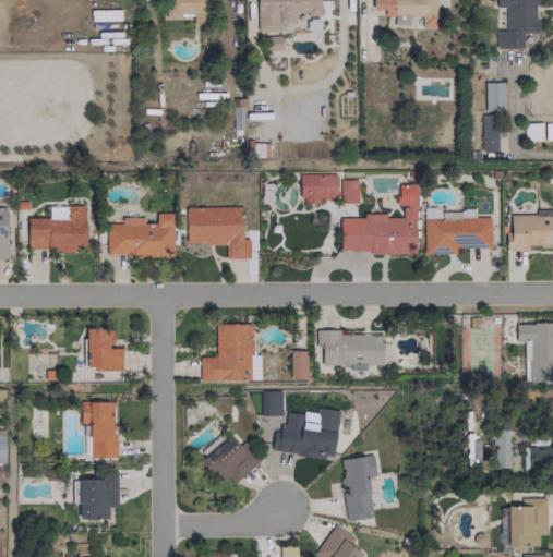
[(167,0),(167,19),(183,20),(184,14),(196,15),(195,23),(211,23),(212,0),(167,0)]
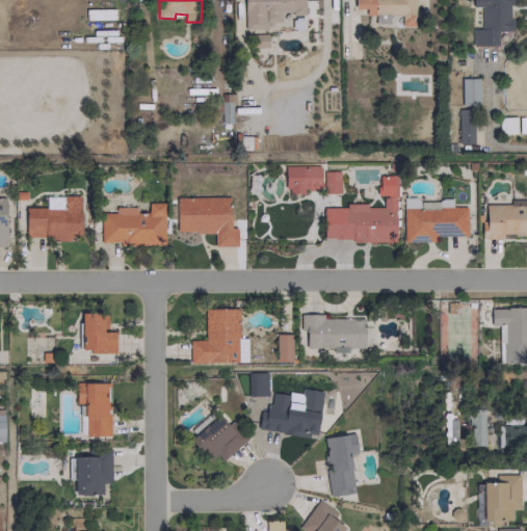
[(246,0),(247,30),(270,30),(269,23),(284,22),(284,15),(308,15),(307,0),(246,0)]
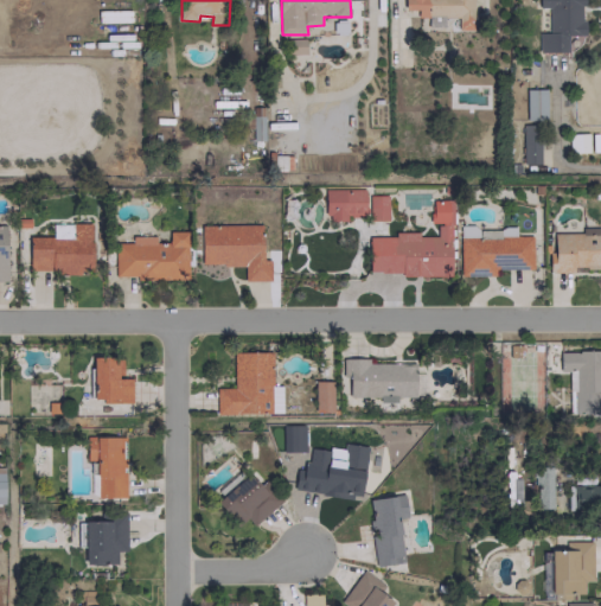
[(477,31),(475,0),(407,0),(408,10),(421,10),(421,18),(432,18),(432,27),(447,27),(447,18),(461,18),(461,31),(477,31)]
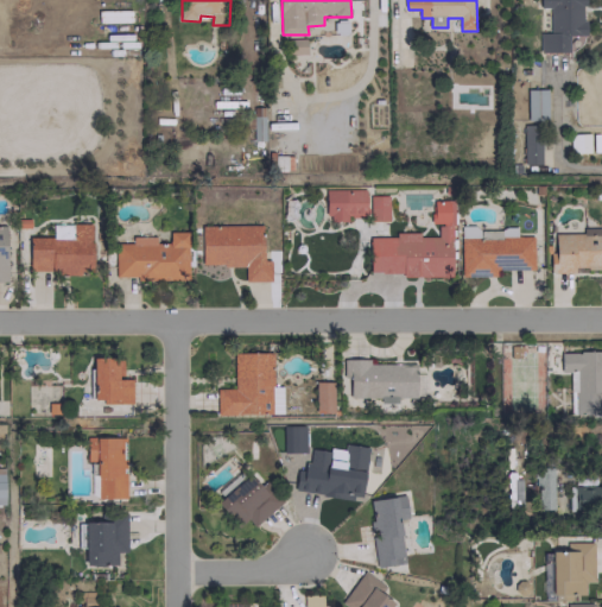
[(587,0),(543,0),(544,8),(553,8),(553,33),(543,33),(543,54),(572,52),(572,37),(588,36),(587,0)]
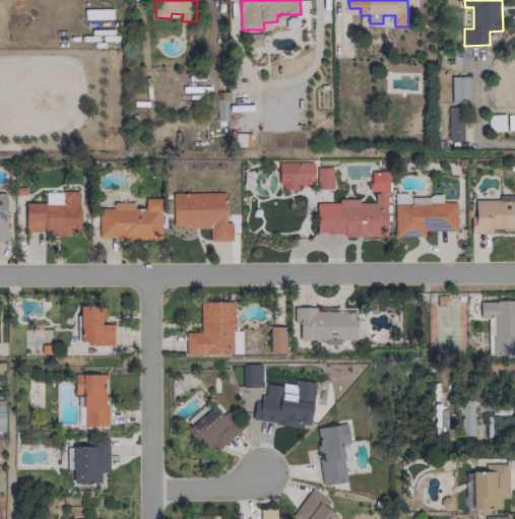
[(265,47),(265,34),(251,35),(251,47),(265,47)]
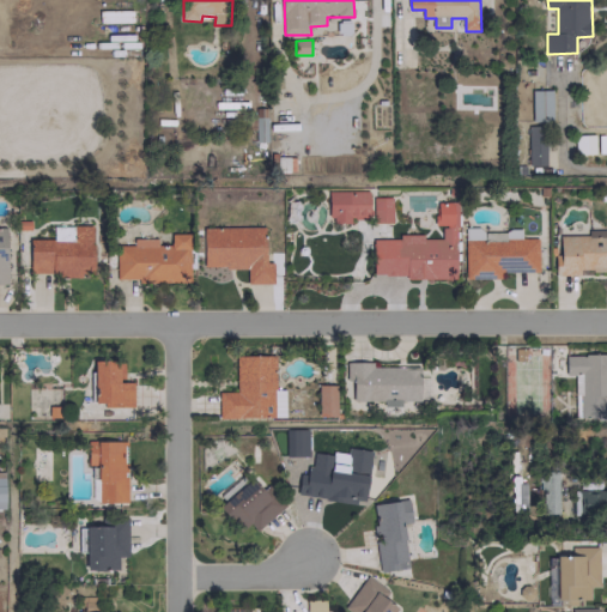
[(535,122),(556,121),(554,90),(534,91),(535,122)]
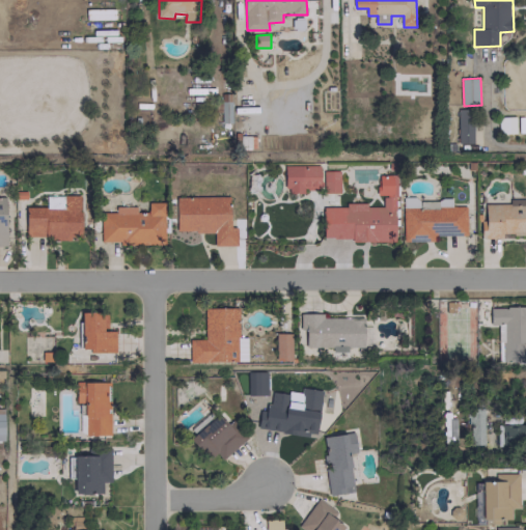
[(223,104),(224,123),(234,122),(233,103),(223,104)]
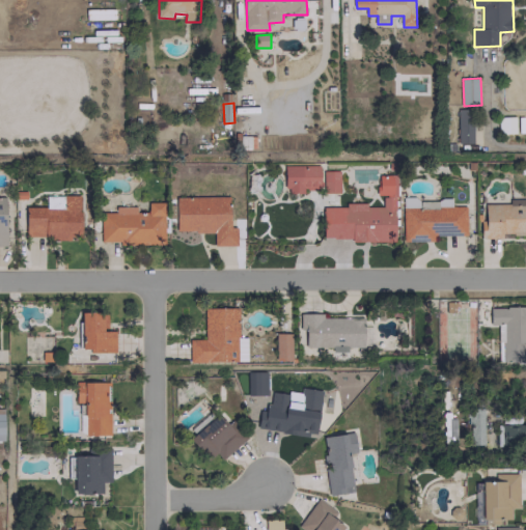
[(475,144),(476,110),(461,110),(460,144),(475,144)]
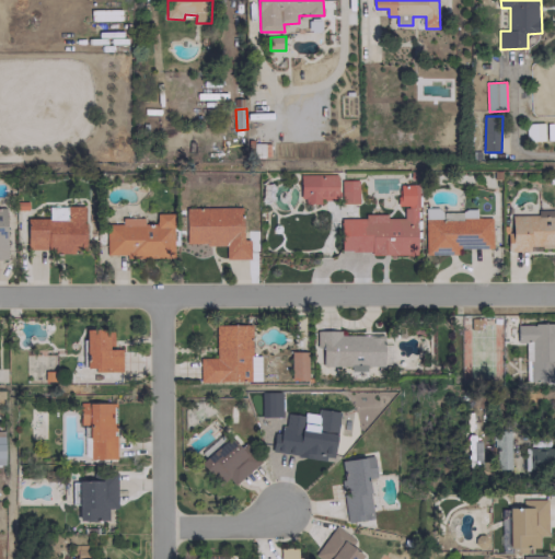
[(546,124),(529,125),(529,142),(546,141),(546,124)]
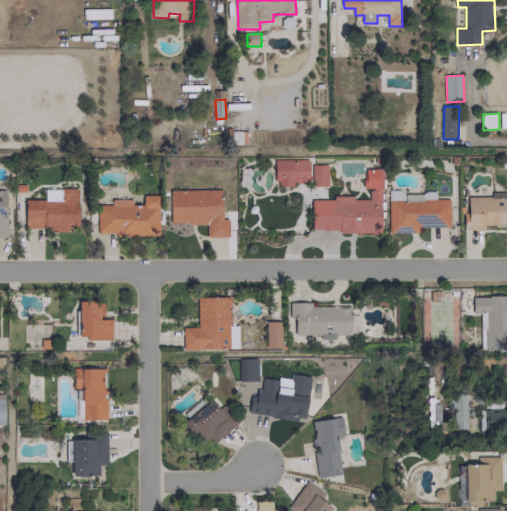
[(277,160),(278,187),(295,186),(295,183),(311,183),(310,159),(277,160)]
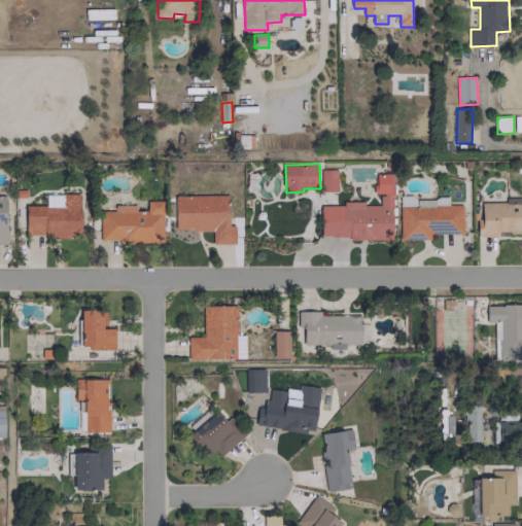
[(340,191),(340,170),(321,170),(321,193),(340,191)]
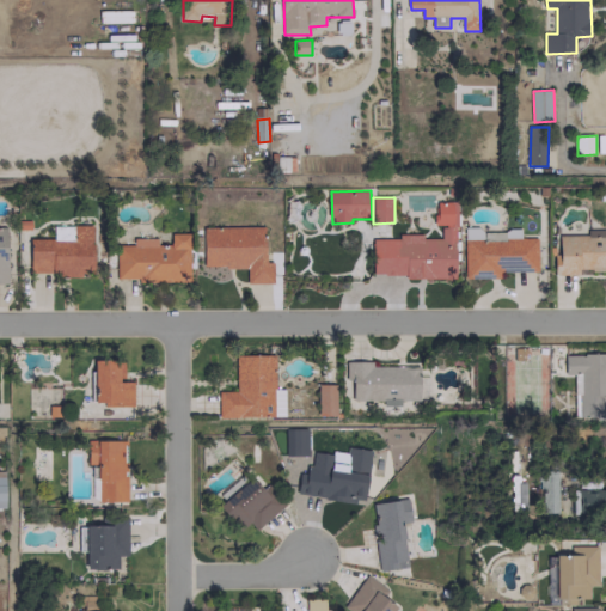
[(459,277),(459,205),(438,205),(438,225),(445,225),(445,237),(402,237),(402,239),(375,239),(375,277),(459,277)]
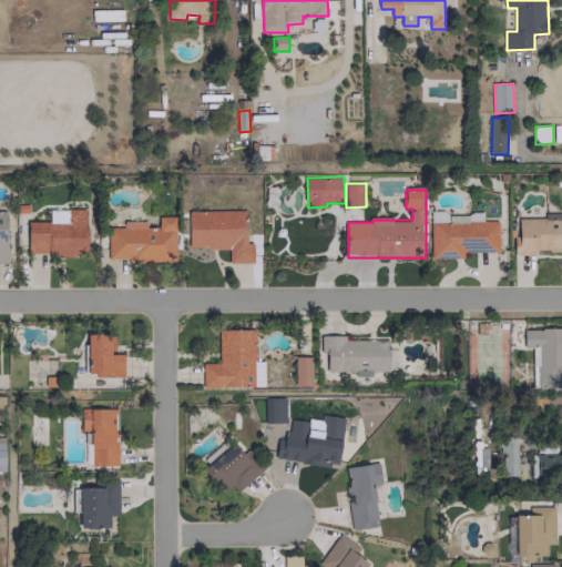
[(31,255),(79,256),(79,254),(89,254),(89,210),(52,210),(52,222),(31,222),(31,255)]
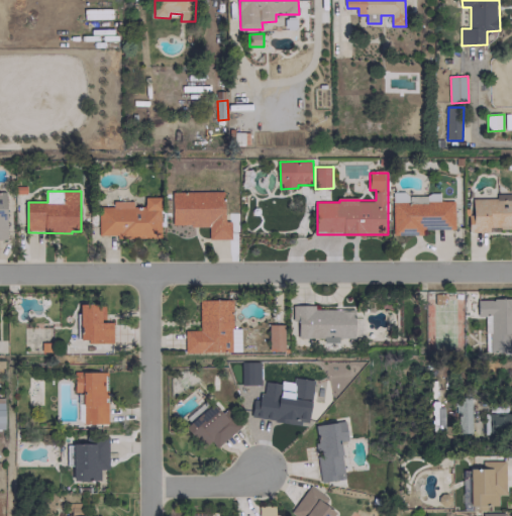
[(8,194),(0,193),(0,239),(9,240),(8,194)]
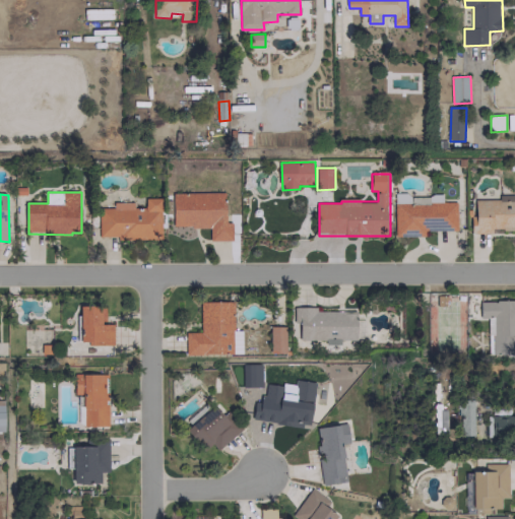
[(235,241),(235,222),(227,222),(228,194),(176,194),(176,228),(212,228),(212,241),(235,241)]
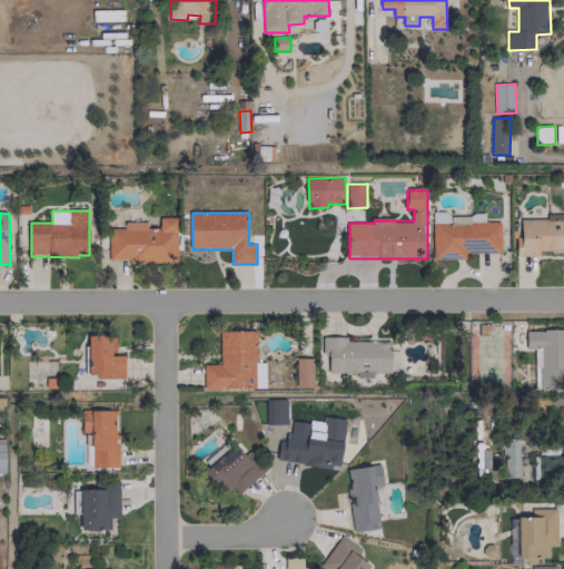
[(435,260),(468,260),(468,254),(503,253),(503,222),(487,223),(487,214),(435,215),(435,260)]
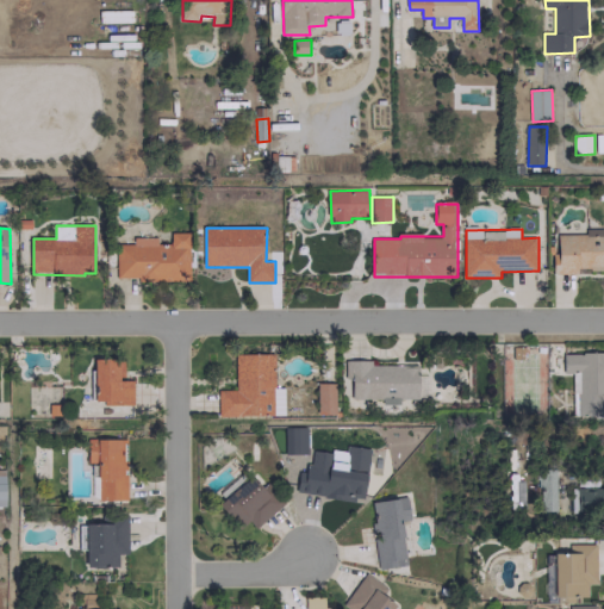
[(192,280),(192,232),(173,234),(173,246),(160,246),(160,237),(136,238),(136,243),(119,243),(119,281),(192,280)]
